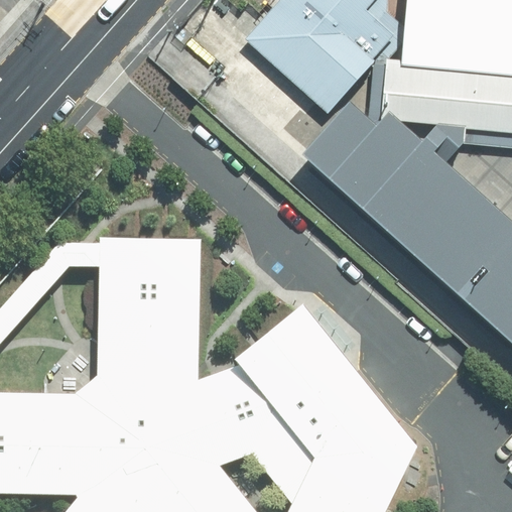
[(278,0),(242,41),(326,115),(396,35),(366,9),(373,0),(278,0)]
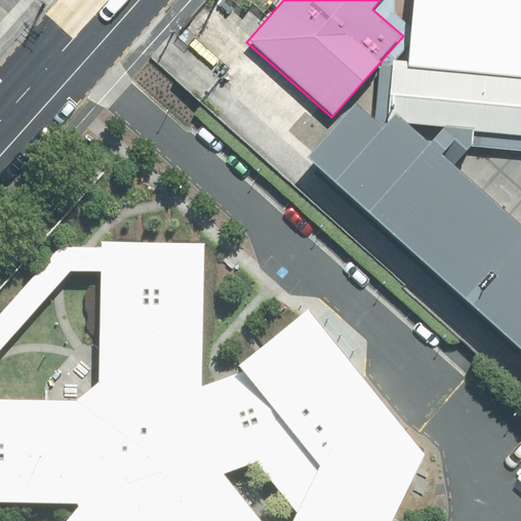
[(358,104),(309,159),(520,346),(520,223),(454,164),(429,142),(410,125),(485,132),(489,69),(390,59),(385,127),(358,104)]
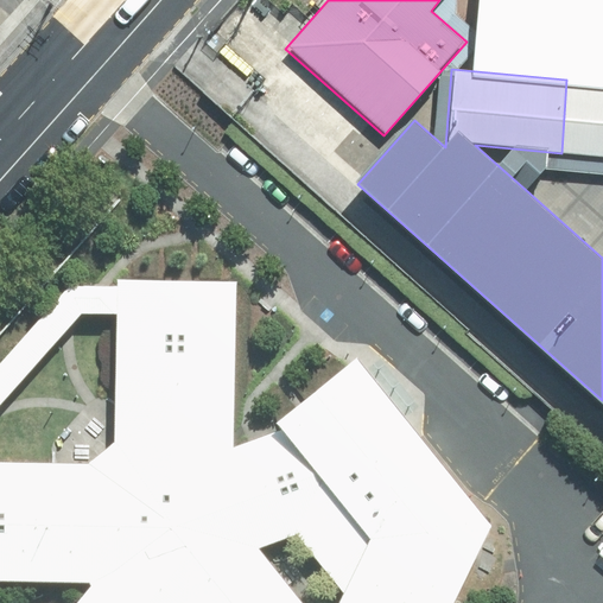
[(602,83),(566,80),(562,153),(602,157),(602,83)]
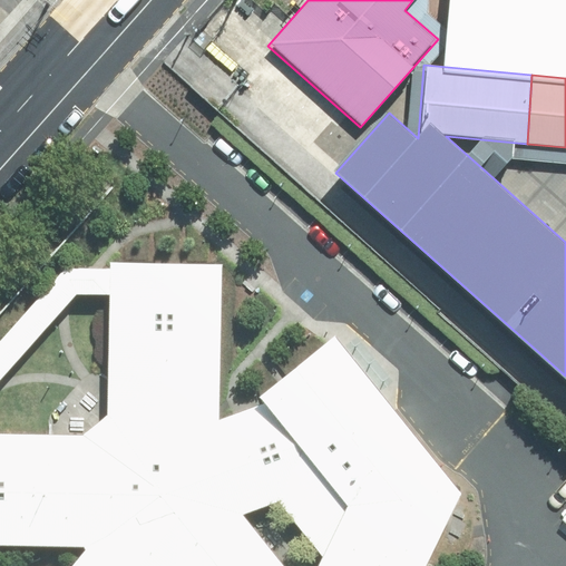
[(446,136),(466,154),(494,178),(514,158),(565,164),(565,147),(527,144),(446,136)]
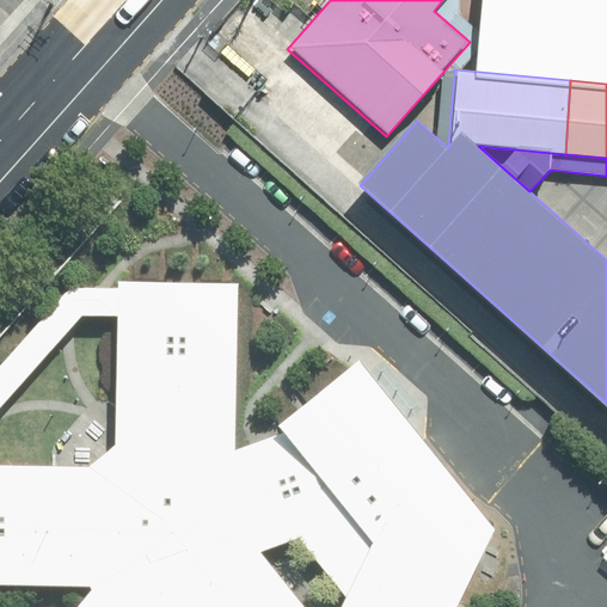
[(460,606),(495,522),(360,360),(280,423),(286,430),(235,449),(238,284),(117,282),(116,293),(116,322),(114,447),(89,467),(0,465),(0,586),(97,587),(79,606),(460,606)]
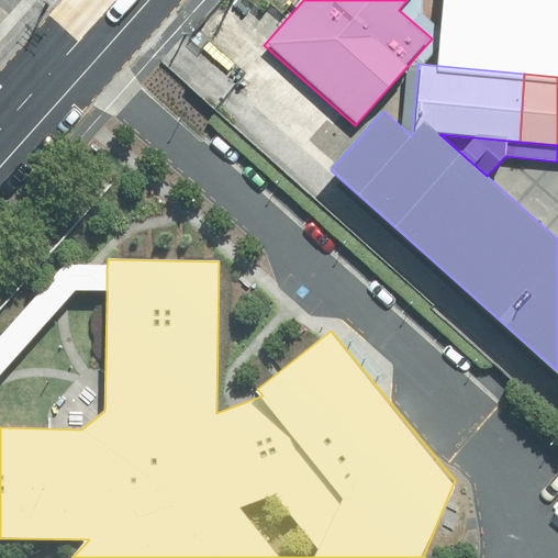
[(0,375),(71,294),(107,296),(107,269),(59,269),(0,335),(0,375)]
